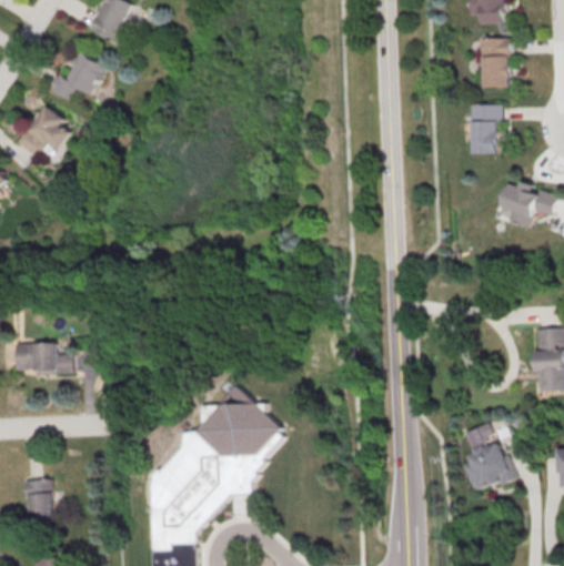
[(88,29),(120,47),(128,32),(122,29),(136,4),(127,0),(108,0),(99,17),(97,14),(88,29)]
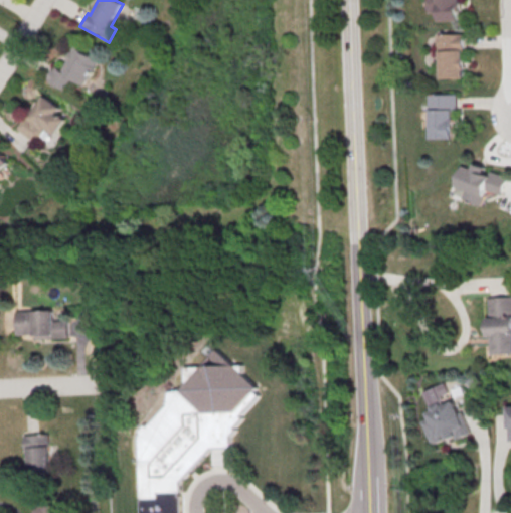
[(422,0),(423,14),(434,14),(434,21),(455,21),(455,12),(458,12),(458,2),(456,3),(456,0),(422,0)]
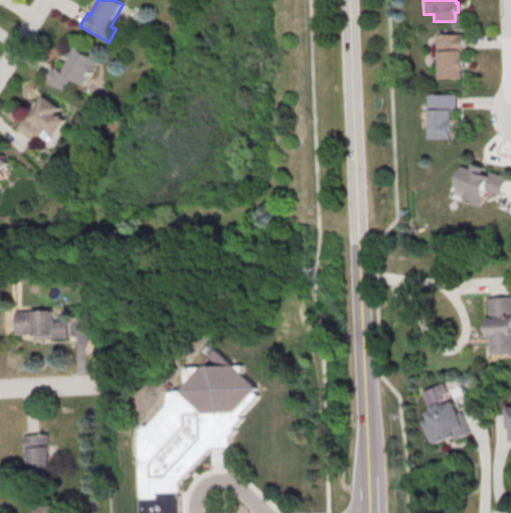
[(432,36),(460,35),(461,52),(459,52),(460,79),(437,80),(436,53),(433,53),(432,36)]
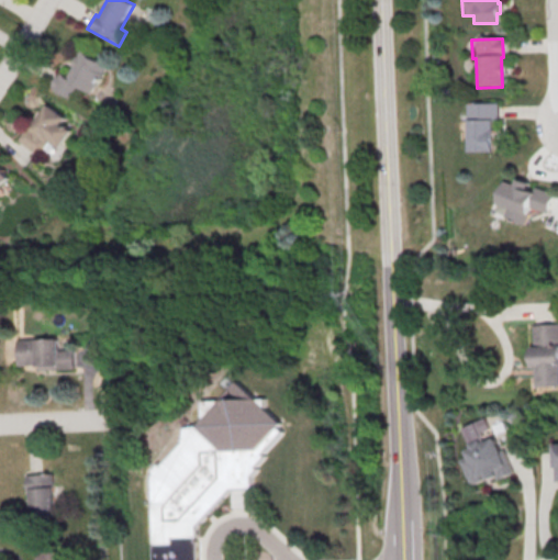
[(78,51),(105,67),(89,94),(76,88),(69,100),(49,88),(57,74),(65,78),(71,67),(69,65),(78,51)]
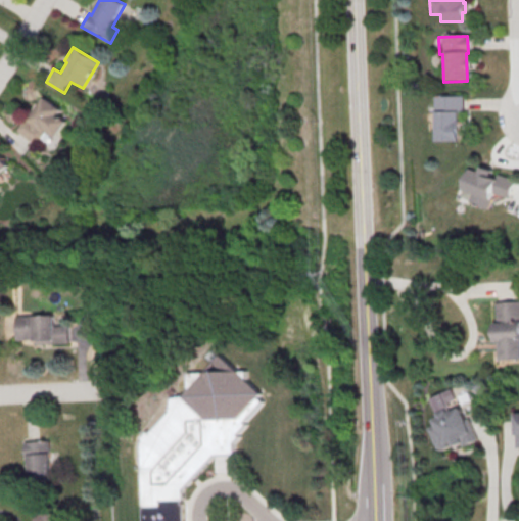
[(431,97),(431,143),(457,143),(457,113),(460,113),(460,96),(431,97)]
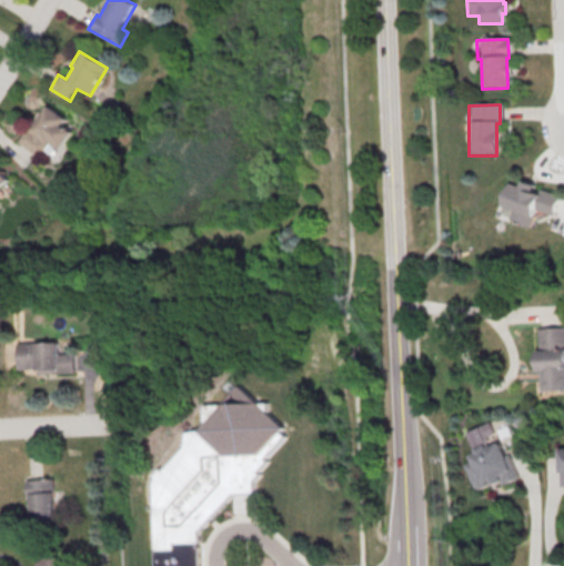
[(14,143),(36,159),(48,143),(59,151),(72,133),(61,125),(63,121),(44,108),(40,115),(37,113),(14,143)]
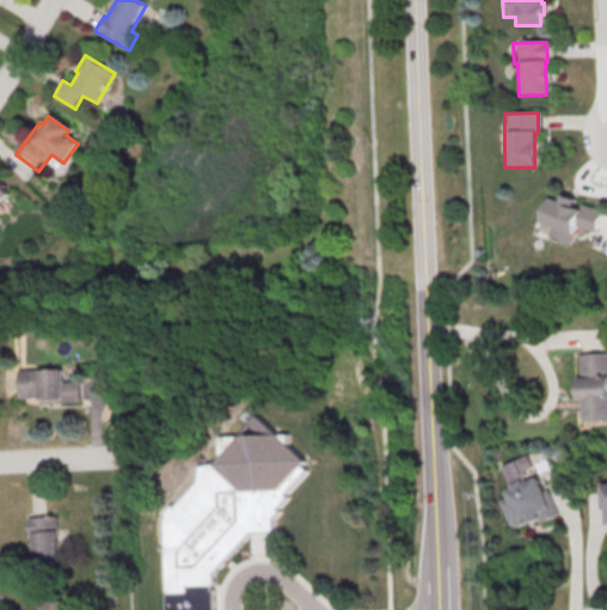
[(560,196),(558,202),(547,199),(538,223),(547,226),(544,237),(566,246),(574,227),(593,235),(601,213),(560,196)]
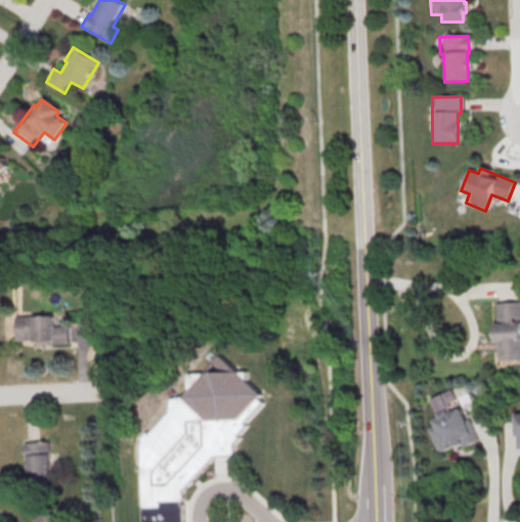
[(519,303),(493,304),(495,324),(491,324),(492,344),(503,343),(504,353),(519,352),(519,303)]
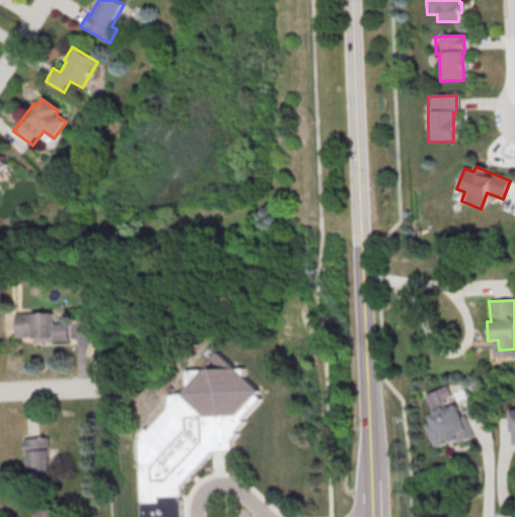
[(9,339),(29,339),(29,343),(62,343),(62,322),(48,322),(48,314),(26,314),(26,324),(10,324),(9,339)]
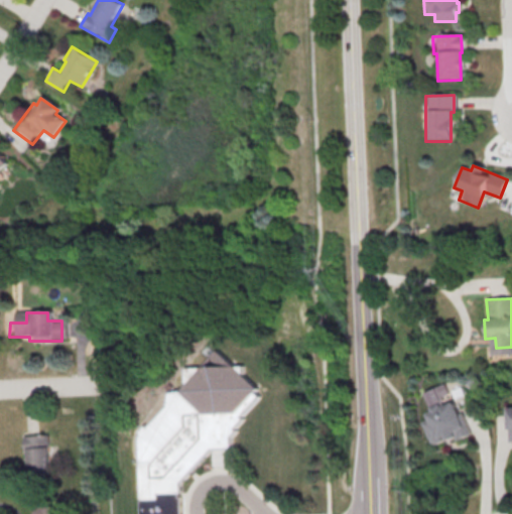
[(177,513),(177,482),(207,451),(227,451),(228,436),(235,431),(233,429),(242,419),(239,416),(256,397),(252,392),(255,389),(239,374),(240,366),(230,366),(214,352),(199,368),(179,368),(179,387),(176,391),(173,390),(172,392),(170,390),(169,392),(162,392),(161,399),(160,401),(162,403),(160,405),(162,407),(133,433),(135,435),(133,438),(136,513),(177,513)]
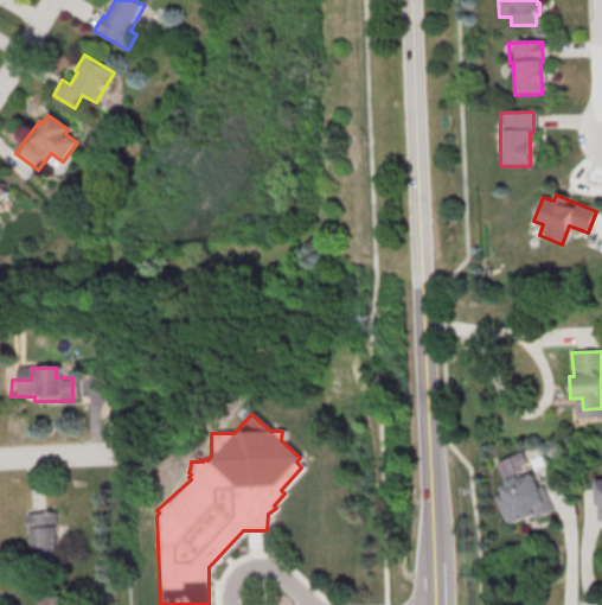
[(525,469),(520,454),(494,463),(500,478),(525,469)]
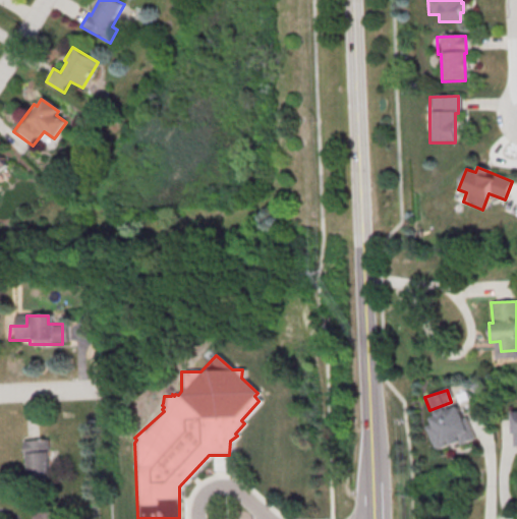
[(444,411),(455,406),(460,420),(463,419),(471,439),(457,446),(456,443),(446,447),(445,445),(434,451),(423,427),(429,424),(427,418),(434,416),(432,413),(443,408),(444,411)]
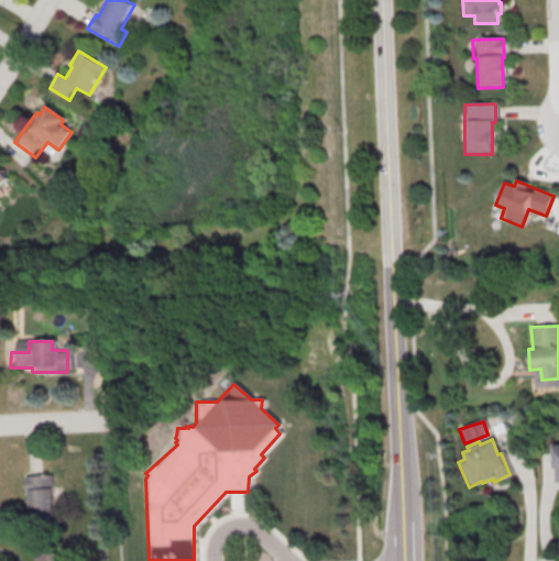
[(17,476),(46,476),(47,520),(21,520),(21,494),(17,494),(17,476)]
